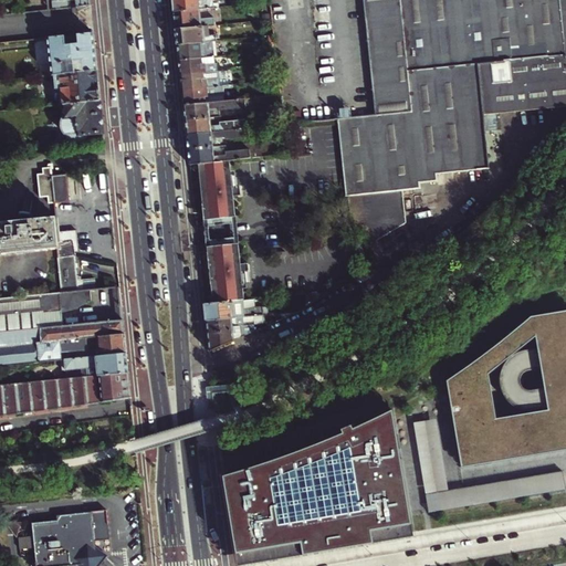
[(54,0),(55,10),(92,7),(91,0),(40,0),(42,1),(43,1),(45,1),(48,0),(49,0),(50,0),(51,0),(54,0)]
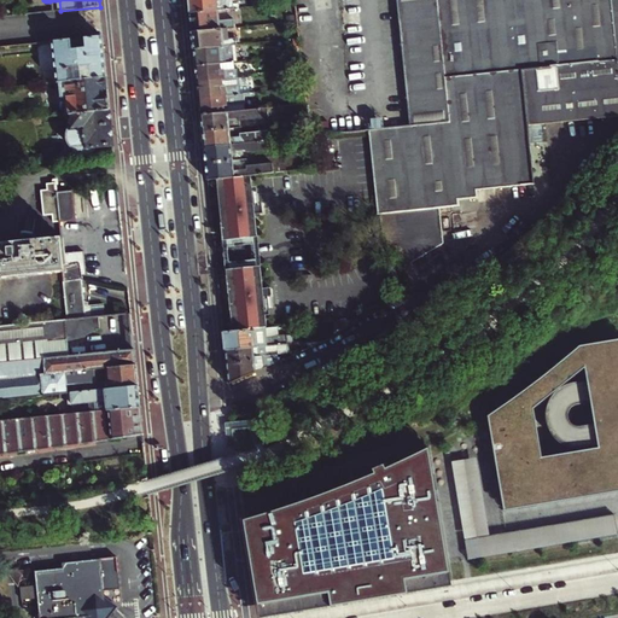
[(219,10),(237,7),(237,4),(233,4),(232,0),(188,0),(191,12),(219,10)]
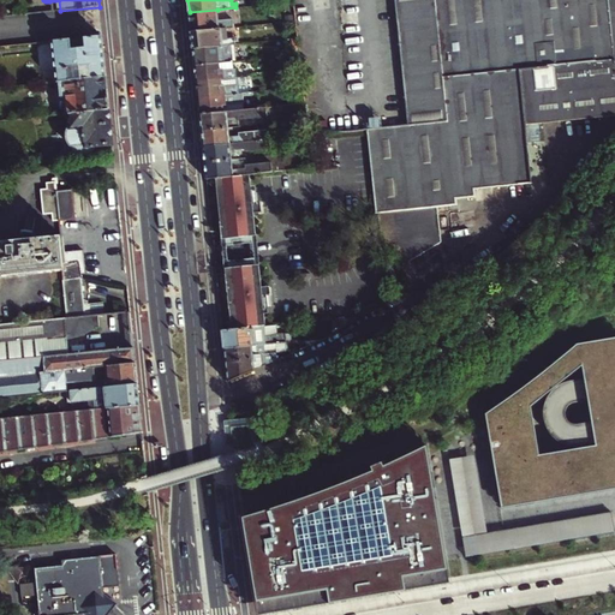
[(614,59),(607,0),(395,0),(408,125),(369,129),(377,212),(457,204),(455,196),(443,77),(614,59)]
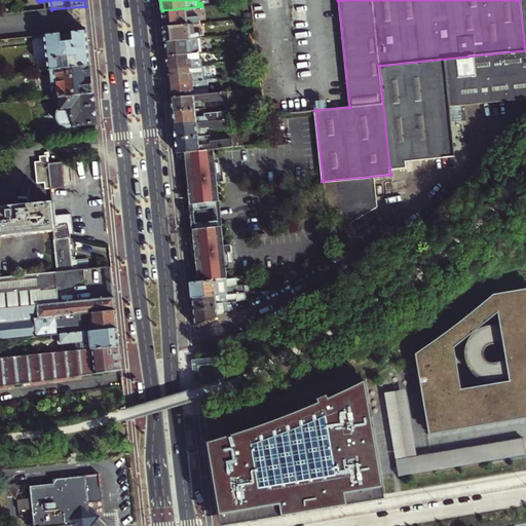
[(525,0),(519,0),(525,50),(379,66),(389,167),(406,165),(405,160),(454,155),(450,120),(462,119),(461,104),(525,96),(525,0)]
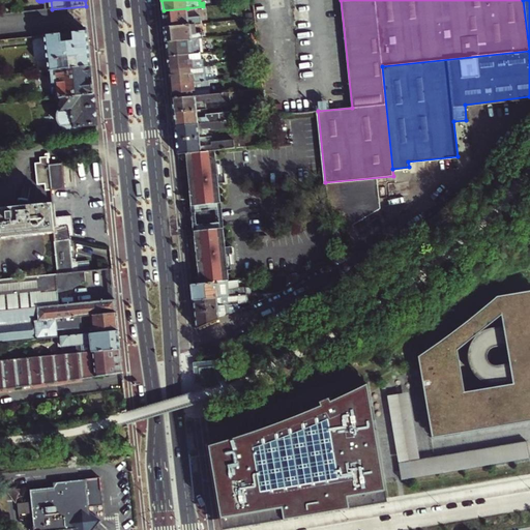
[(165,27),(190,25),(202,24),(201,17),(188,18),(187,8),(164,10),(165,27)]
